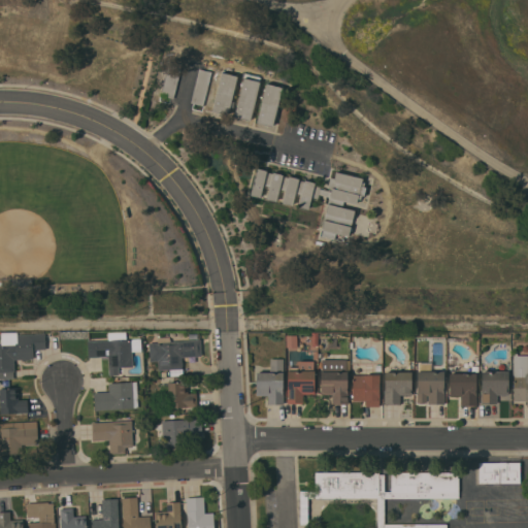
[(161,95),(169,61),(182,64),(173,98),(161,95)]
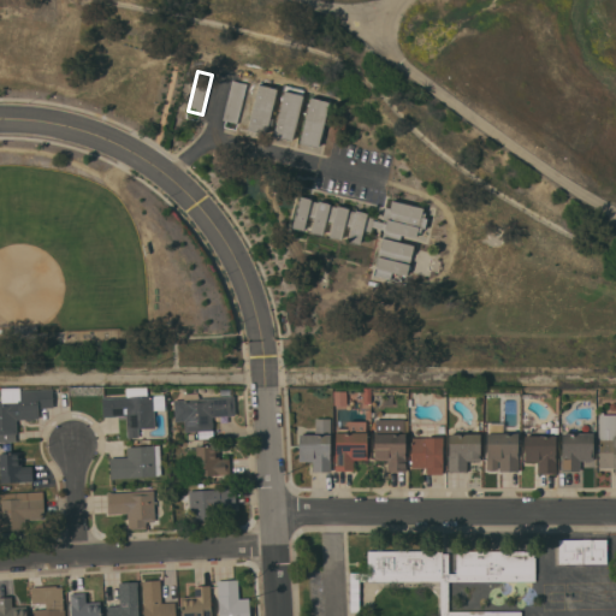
[(232,80),(247,83),(237,123),(223,119),(232,80)]
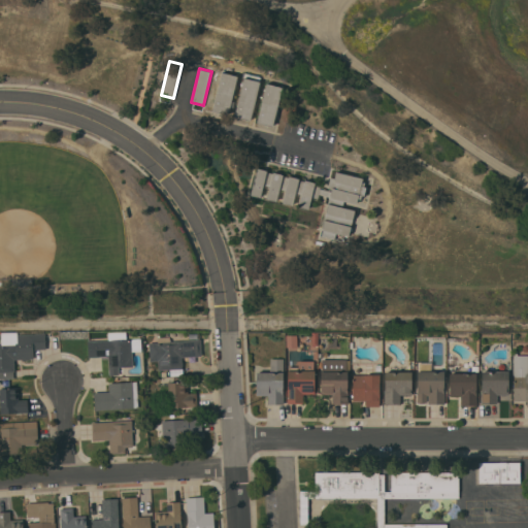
[(238,76),(228,116),(212,111),(222,72),(238,76)]
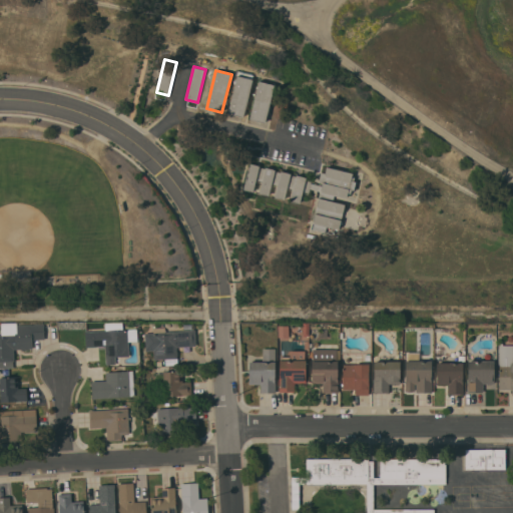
[(237,75),(252,79),(243,116),(228,113),(237,75)]
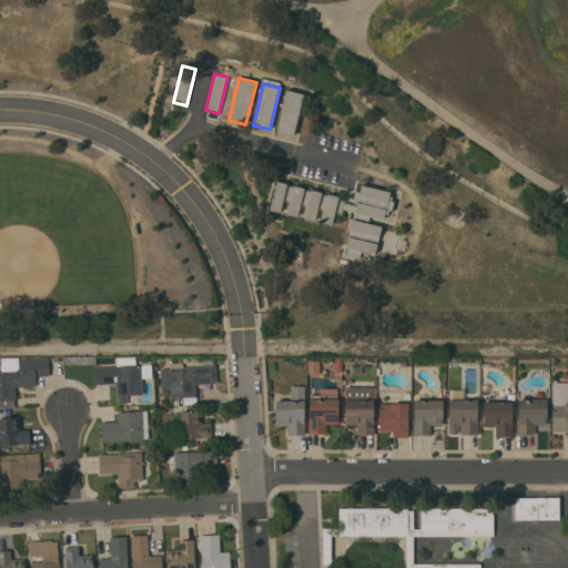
[(286,90),(304,94),(294,135),(276,131),(286,90)]
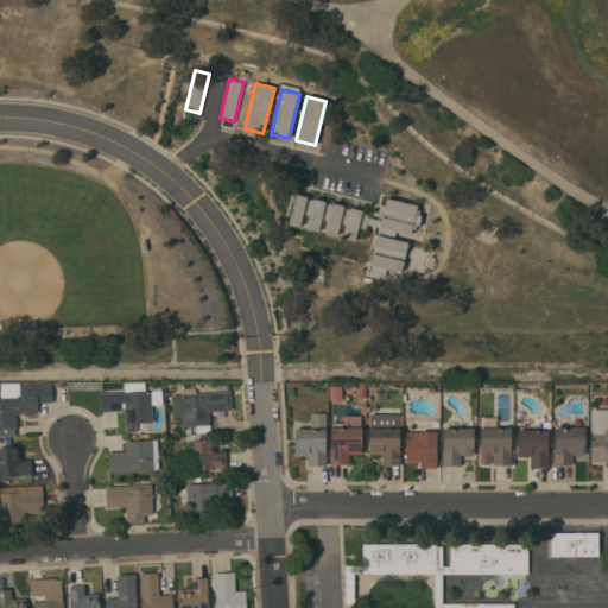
[(296,194),(308,196),(308,197),(315,200),(315,198),(327,201),(325,202),(333,204),(333,203),(344,206),(344,207),(352,209),(352,208),(362,210),(362,211),(369,213),(368,216),(381,220),(382,217),(378,216),(380,204),(385,206),(387,197),(418,206),(417,209),(420,210),(419,214),(422,215),(419,226),(417,225),(416,229),(412,228),(410,235),(396,232),(393,239),(409,242),(401,272),(387,268),(385,276),(371,271),(372,265),(371,264),(380,227),(367,223),(366,230),(359,228),(355,241),(344,238),(347,226),(340,225),(337,236),(325,234),(329,221),(322,219),(318,232),(306,229),(310,216),(303,215),(299,227),(289,225),(296,194)]
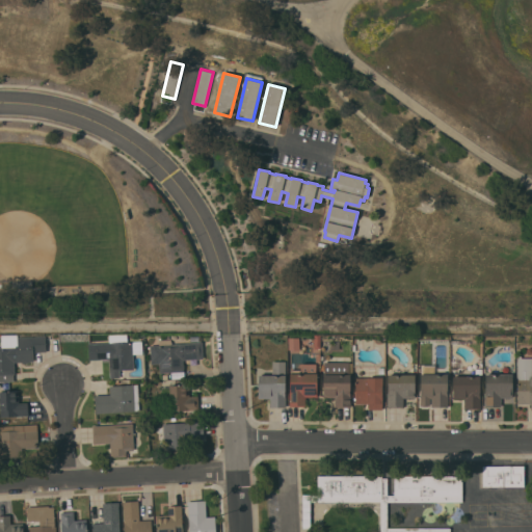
[(47,351),(33,352),(34,362),(15,362),(16,374),(14,374),(14,381),(0,381),(0,346),(9,346),(8,335),(18,335),(18,337),(46,336),(47,351)]
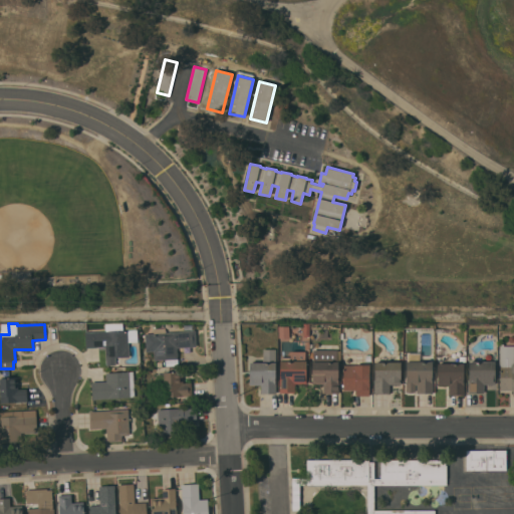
[(309,336),(304,336),(303,323),(310,323),(310,328),(311,328),(311,336),(309,336)]
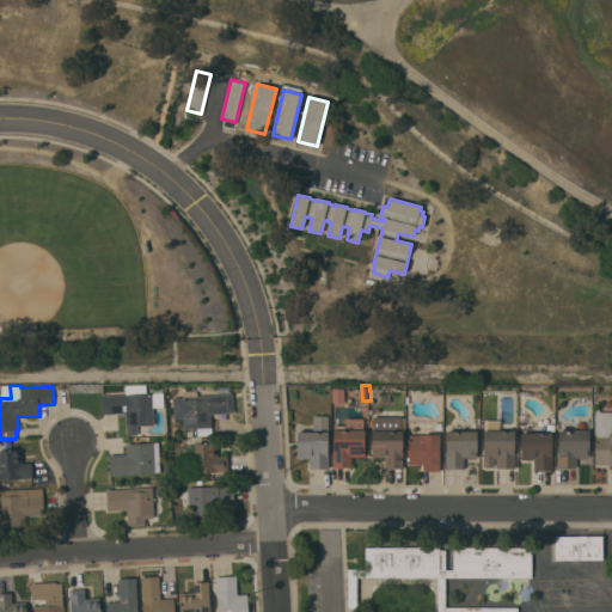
[(102,395),(106,395),(106,396),(163,392),(164,408),(153,408),(154,424),(138,426),(138,434),(127,434),(126,412),(103,414),(102,395)]
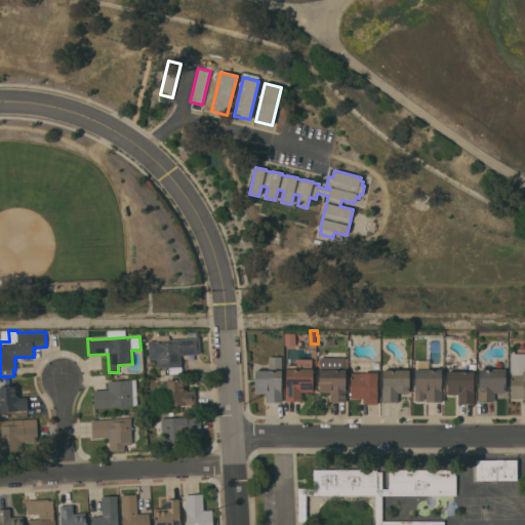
[(200,337),(201,354),(180,355),(182,359),(183,360),(183,363),(182,364),(182,366),(158,368),(157,358),(149,359),(149,340),(200,337)]
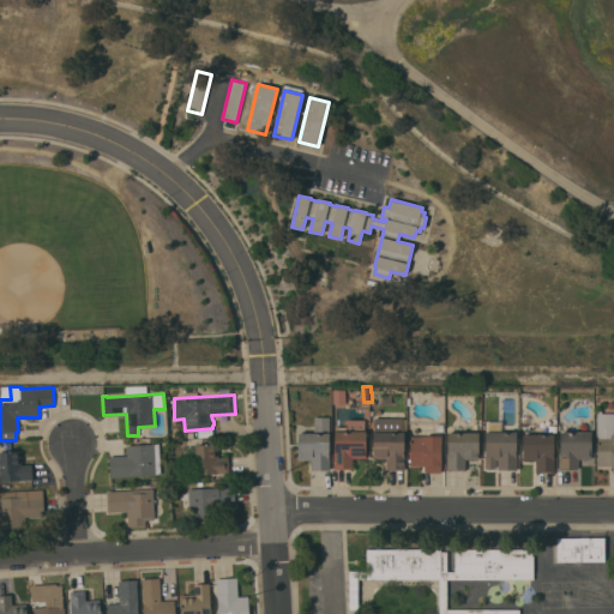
[(613,473),(613,465),(599,465),(599,439),(597,439),(597,413),(599,413),(599,410),(602,410),(602,413),(613,413),(613,473)]
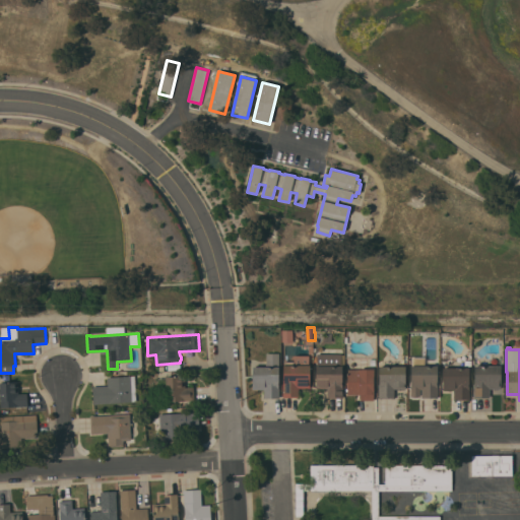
[(279,398),(264,398),(264,389),(253,389),(253,367),(266,367),(266,353),(279,352),(279,398)]
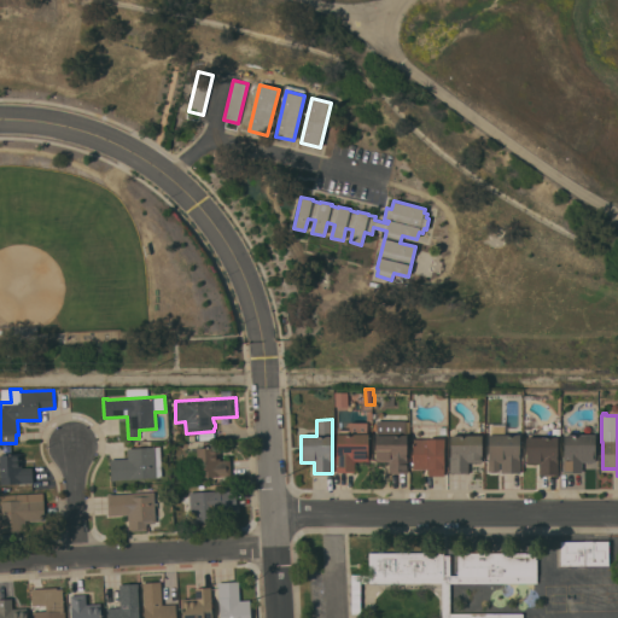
[(406,420),(406,435),(410,435),(409,474),(389,473),(390,461),(374,461),(374,435),(377,435),(377,420),(406,420)]
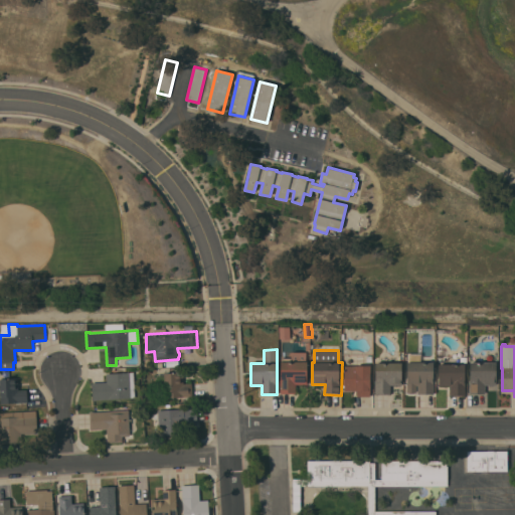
[(296,384),(296,393),(280,393),(280,379),(282,379),(282,358),(291,358),(291,352),(308,352),(308,384),(296,384)]
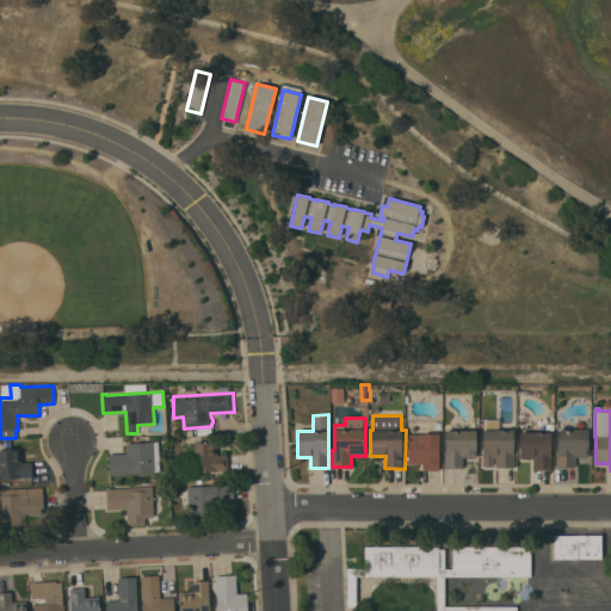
[(477,430),(476,457),(463,457),(463,468),(445,468),(445,430),(477,430)]
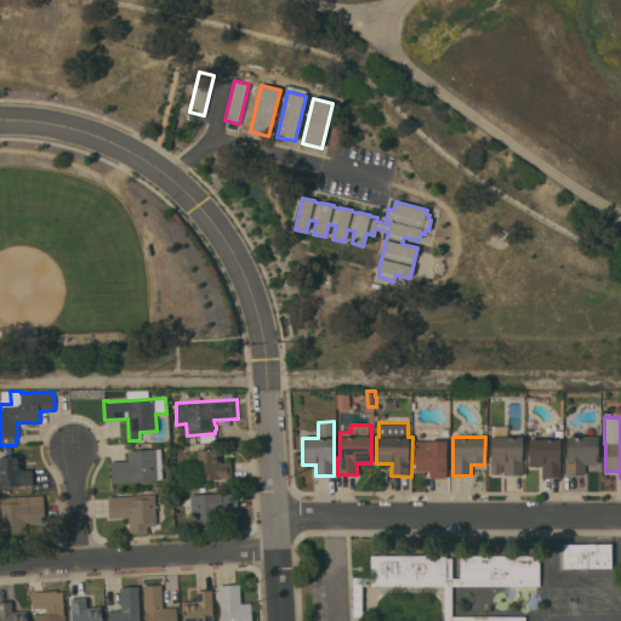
[(523,474),(503,474),(503,465),(502,465),(502,473),(491,473),(491,437),(523,437),(523,474)]
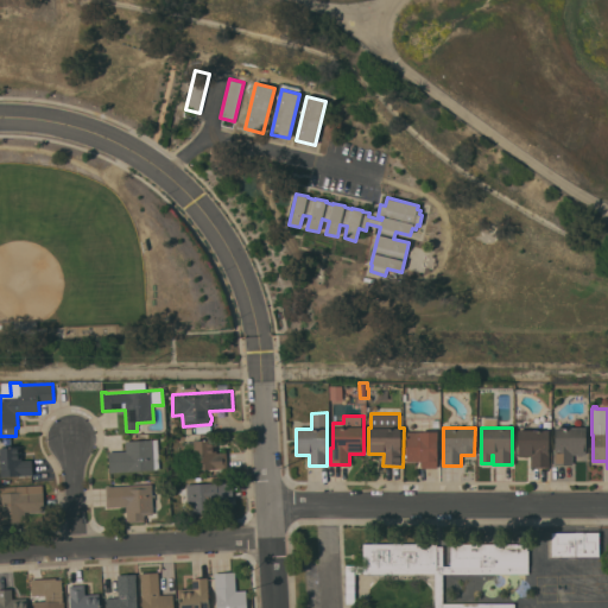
[(572,455),(572,466),(555,464),(555,428),(587,428),(586,455),(572,455)]
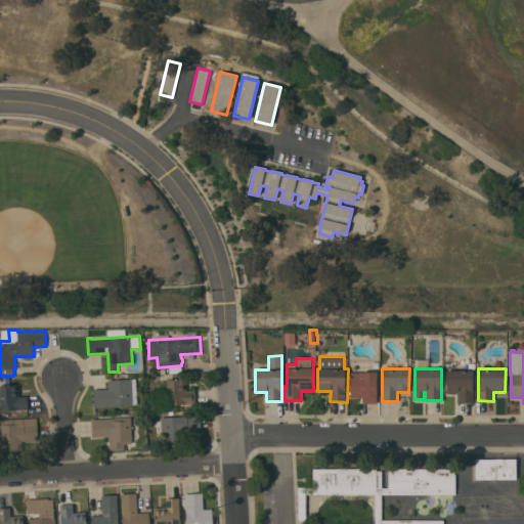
[(457,402),(457,393),(446,393),(446,370),(473,370),(473,402),(457,402)]
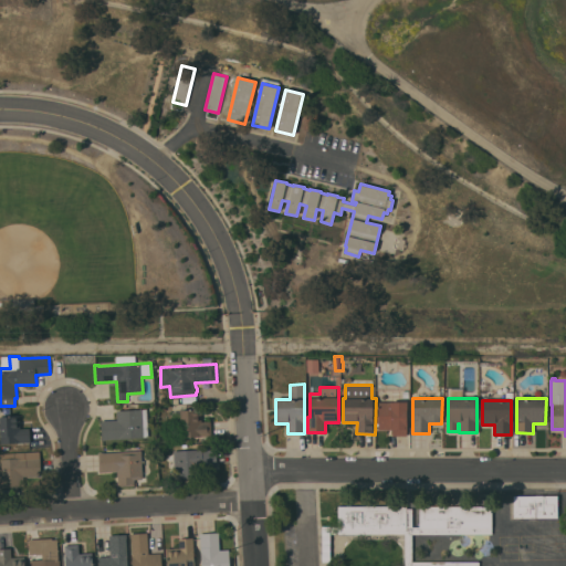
[(378,426),(377,426),(377,422),(378,422),(379,401),(408,401),(407,436),(392,436),(392,429),(378,429),(378,426)]
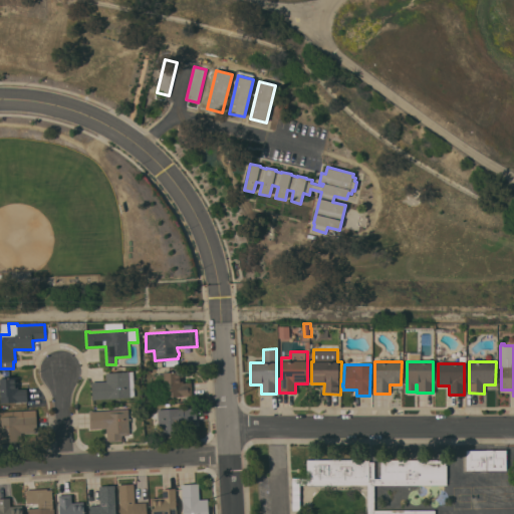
[(106,372),(134,371),(135,398),(92,399),(91,381),(106,380),(106,372)]
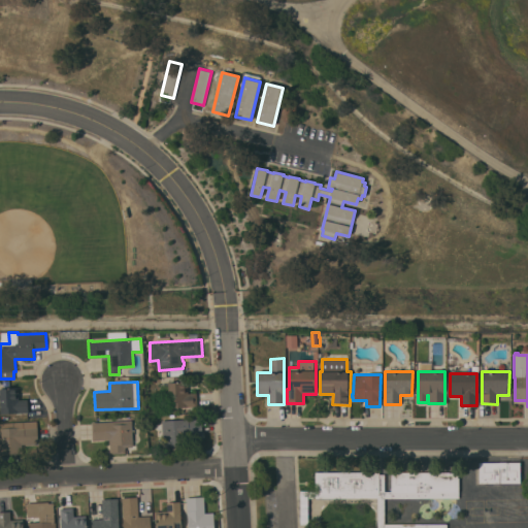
[(170,407),(169,394),(162,395),(161,384),(187,382),(188,394),(196,393),(197,405),(170,407)]
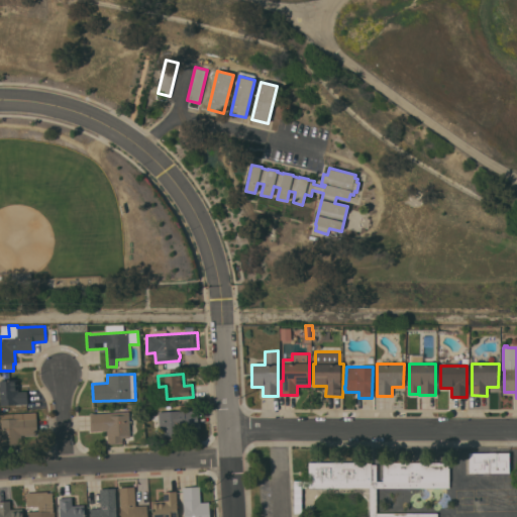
[(1,405),(0,390),(0,380),(18,380),(18,391),(27,391),(28,404),(1,405)]
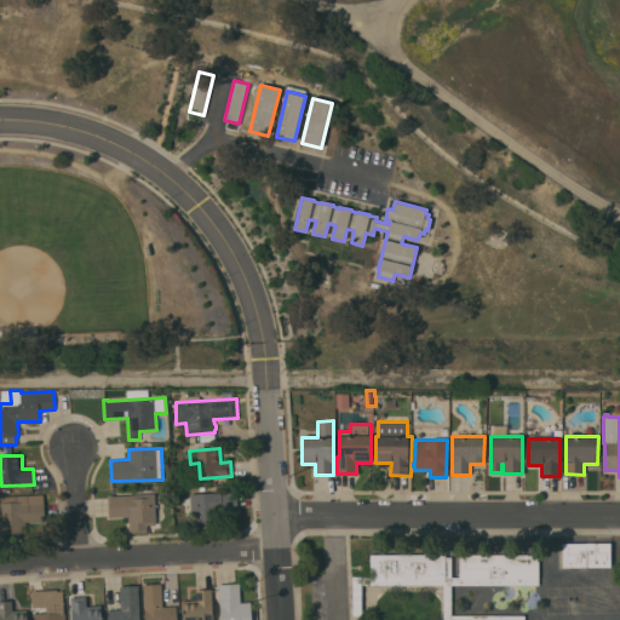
[(156,524),(147,524),(148,532),(130,533),(128,516),(109,517),(108,495),(155,493),(156,524)]
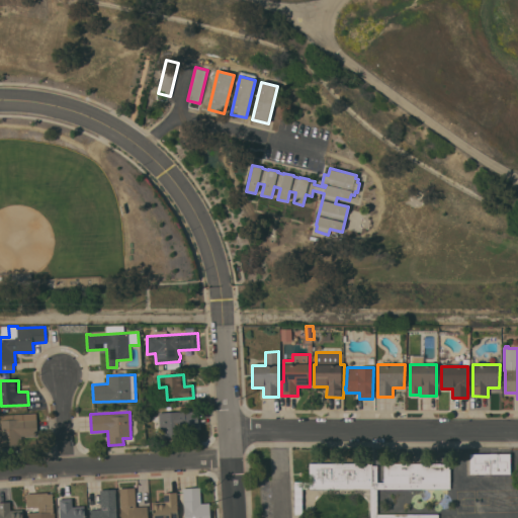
[(186,428),(187,437),(160,439),(160,430),(155,430),(155,422),(152,420),(152,417),(154,415),(157,415),(159,417),(159,413),(185,412),(185,417),(198,417),(199,427),(186,428)]
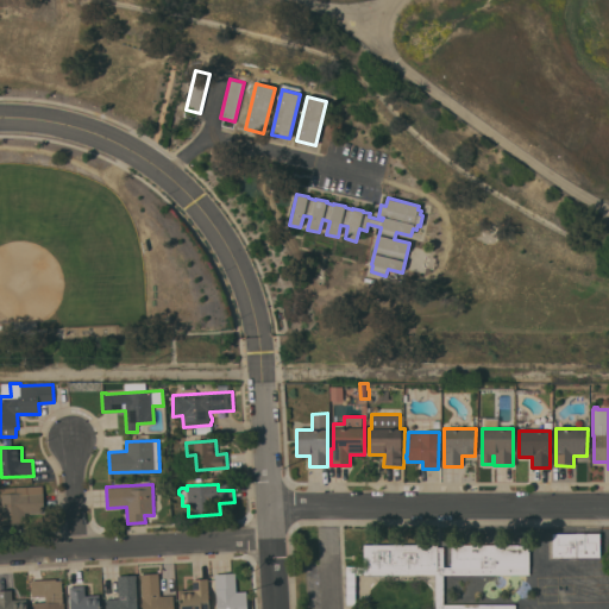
[(45,512),(20,513),(20,523),(0,523),(0,488),(43,485),(45,512)]
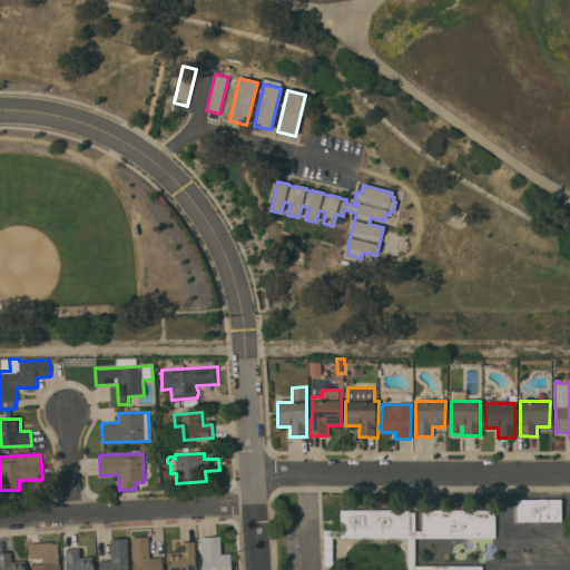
[(561,499),(561,521),(518,521),(518,499),(561,499)]
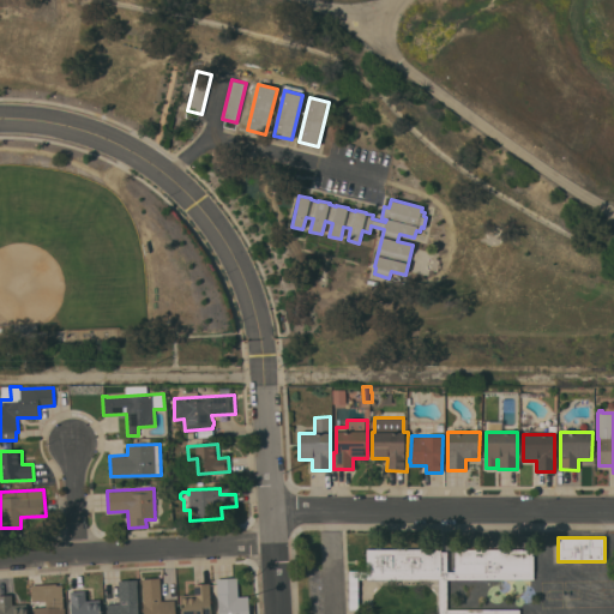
[(363,579),(357,579),(359,601),(365,601),(365,607),(359,607),(359,609),(349,609),(349,571),(357,571),(363,571),(367,571),(367,549),(440,548),(440,552),(447,552),(447,571),(456,571),(456,549),(533,548),(534,572),(534,579),(447,579),(447,609),(519,609),(519,613),(439,613),(439,578),(363,579)]
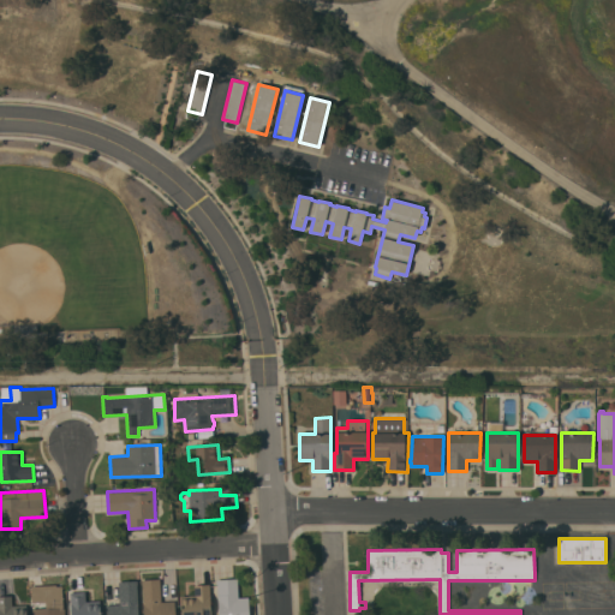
[(161,601),(175,601),(175,614),(143,614),(142,579),(160,578),(161,601)]
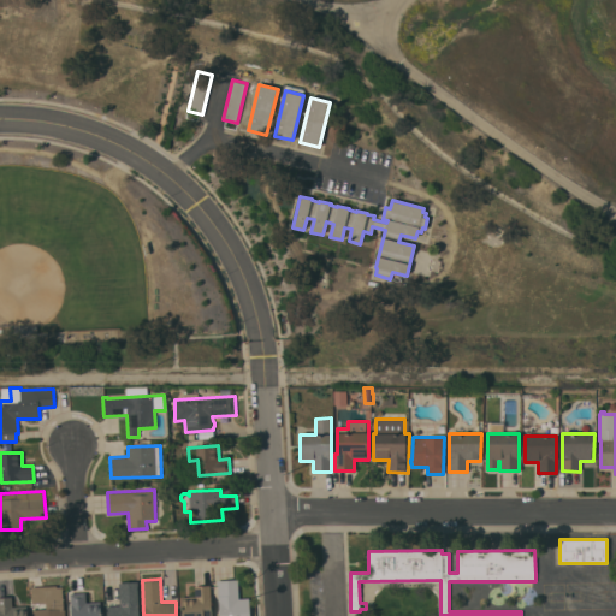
[(219,615),(218,585),(217,585),(217,580),(238,579),(240,598),(249,598),(249,615),(219,615)]
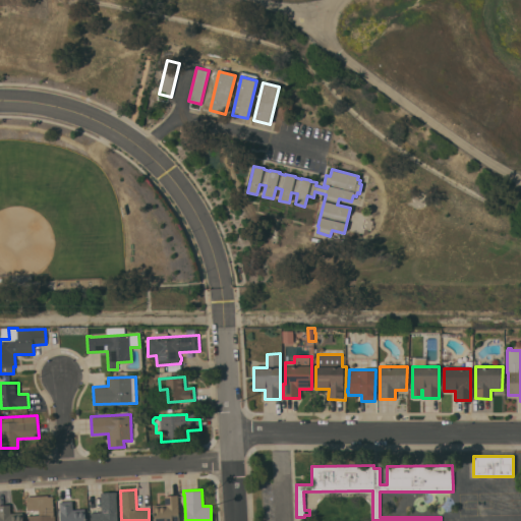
[(117,520),(91,520),(91,512),(102,511),(101,493),(116,491),(117,520)]
